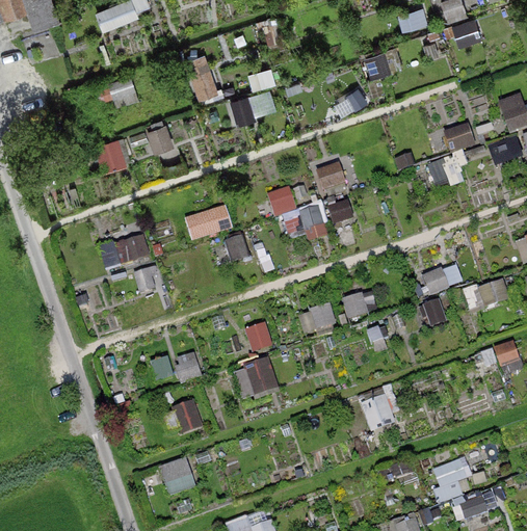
[(0,0),(0,19),(22,11),(18,0),(0,0)]
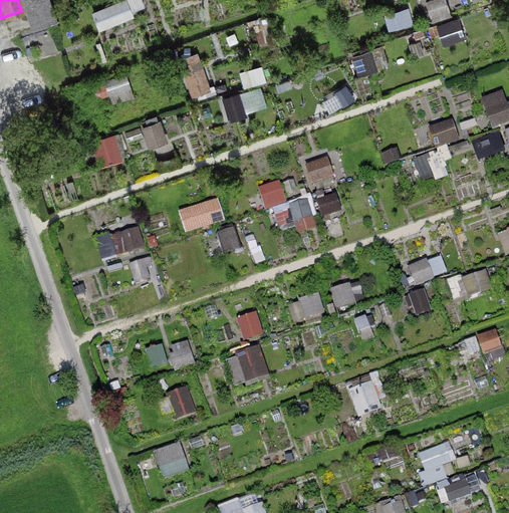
[(98,26),(148,7),(145,0),(111,0),(91,8),(98,26)]
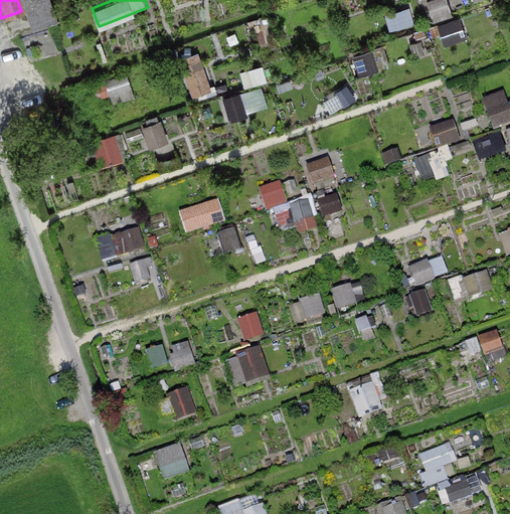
[(457,10),(453,0),(426,0),(432,18),(457,10)]
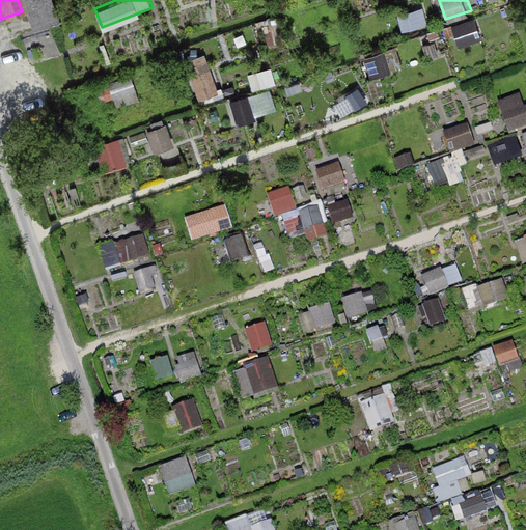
[(183,58),(199,100),(220,91),(203,51),(183,58)]
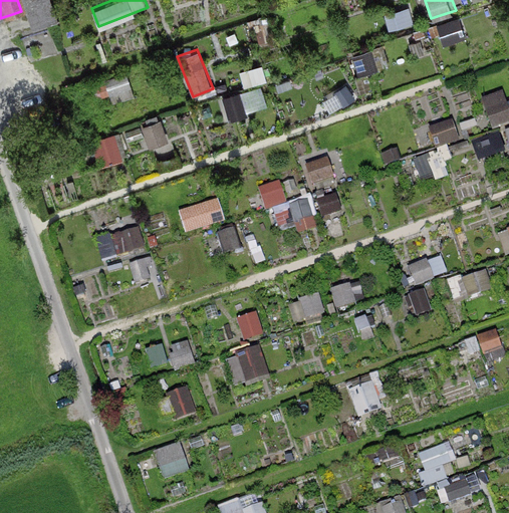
[(230,116),(266,103),(259,83),(222,95),(230,116)]
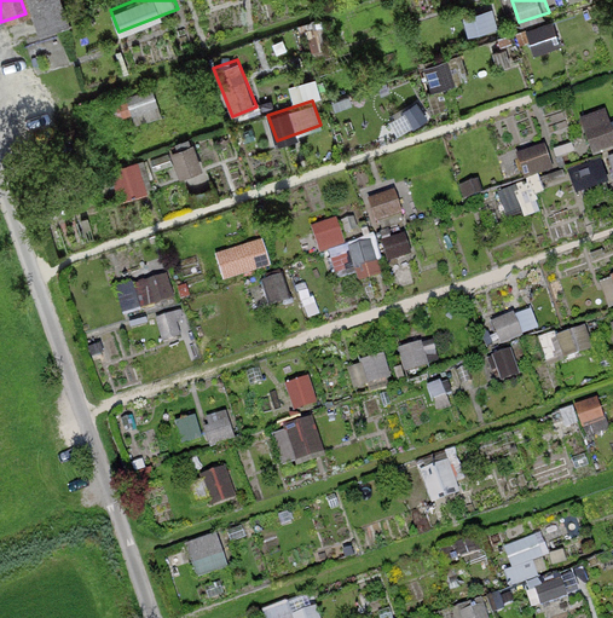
[(591,154),(612,146),(612,131),(605,107),(578,116),(591,154)]
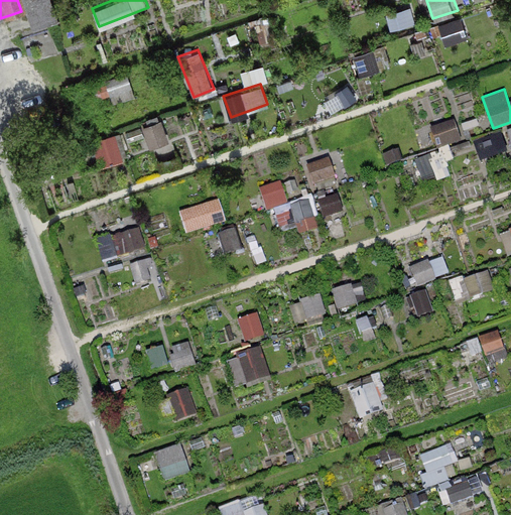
[(159,116),(140,124),(149,145),(168,138),(159,116)]
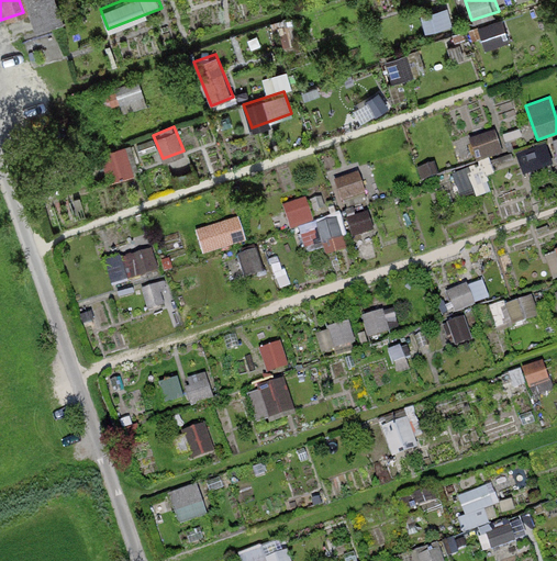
[(477,161),(502,152),(494,128),(468,138),(477,161)]
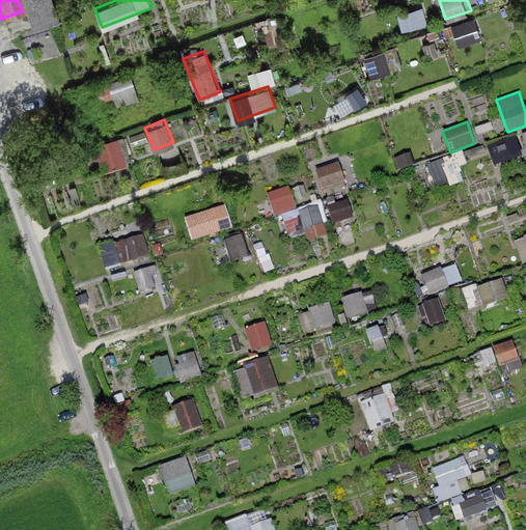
[(493,165),(521,155),(513,134),(486,144),(493,165)]
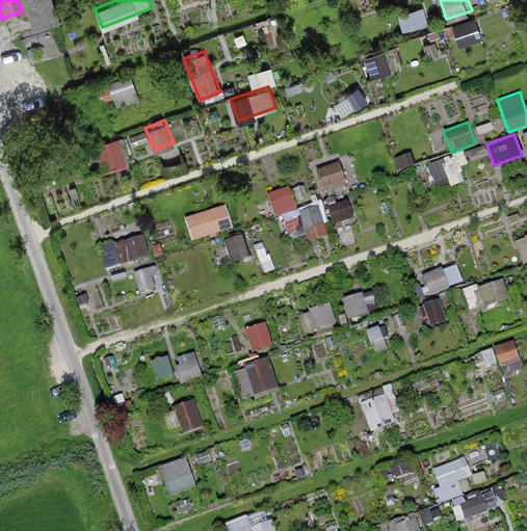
[(94,143),(103,169),(127,160),(119,135),(94,143)]
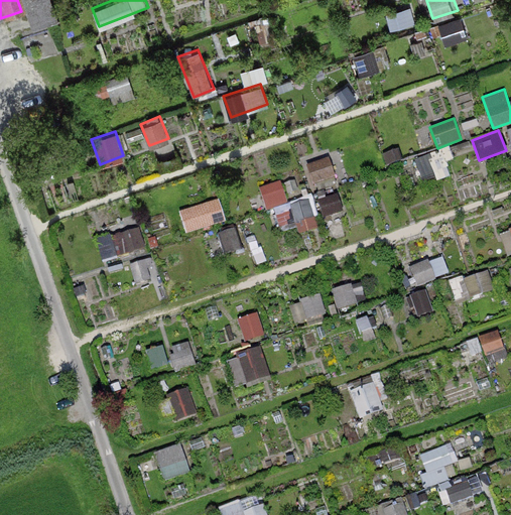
[(421,179),(436,175),(429,153),(414,158),(421,179)]
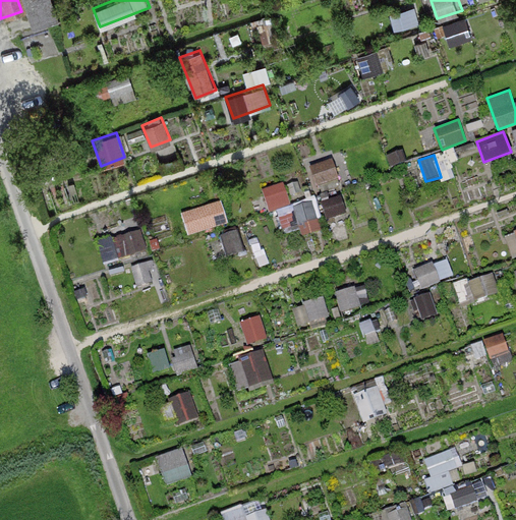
[(317,188),(339,179),(330,158),(307,167),(317,188)]
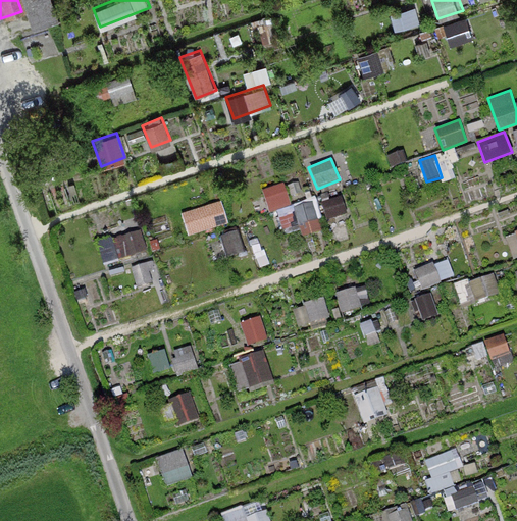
[(269,210),(290,202),(281,181),(261,190),(269,210)]
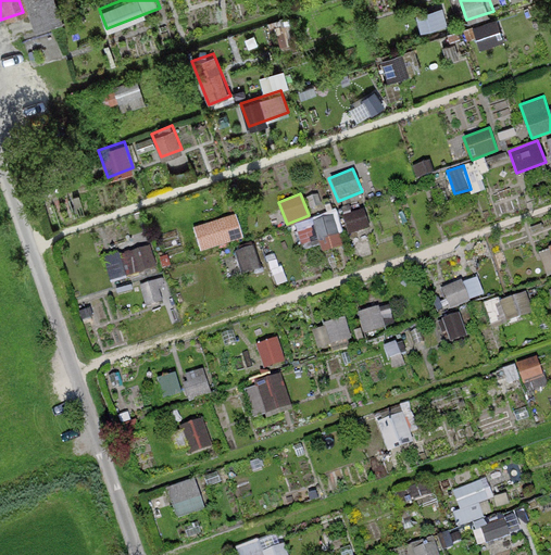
[(350,235),(371,226),(362,204),(341,213),(350,235)]
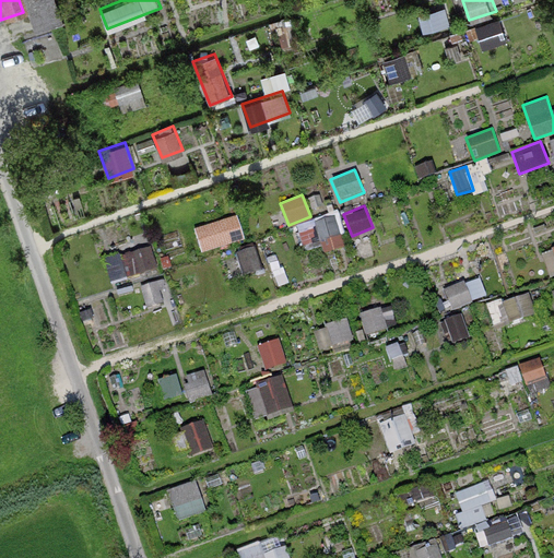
[(192,226),(199,252),(245,240),(237,214),(192,226)]
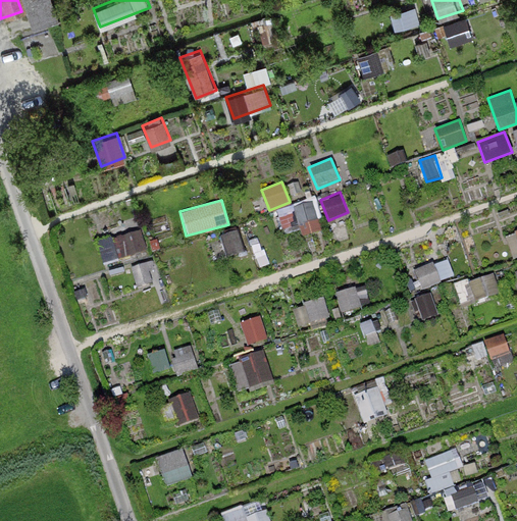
[(302,228),(303,233),(320,231),(316,201),(276,205),(279,231),(302,228)]
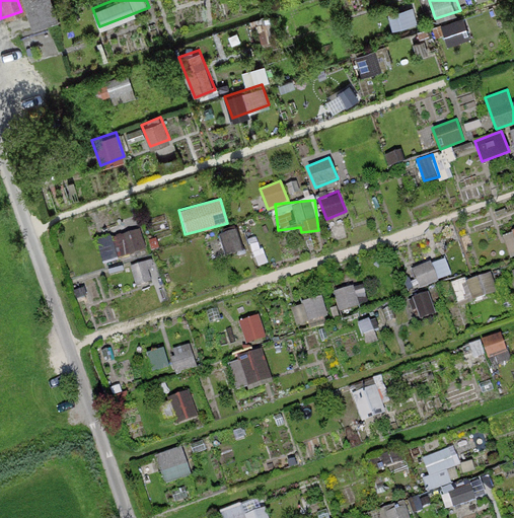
[(101,263),(146,251),(139,226),(95,238),(101,263)]
